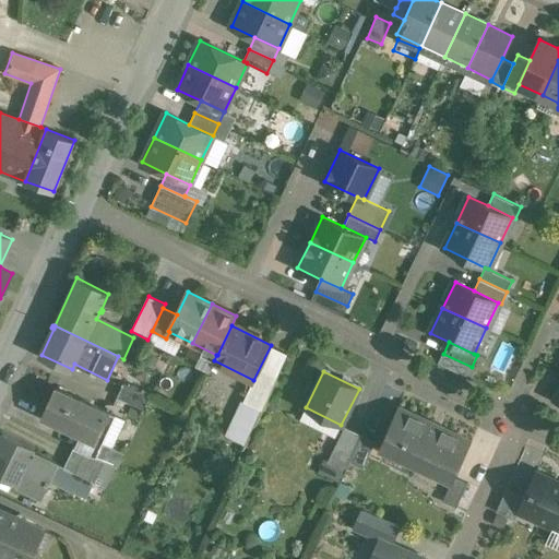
[(144,397),(121,387),(117,396),(140,407),(144,397)]
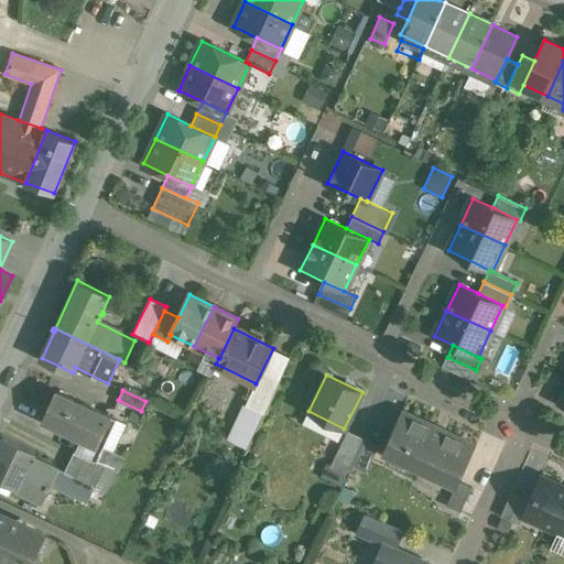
[(270,400),(252,391),(246,404),(263,413),(270,400)]
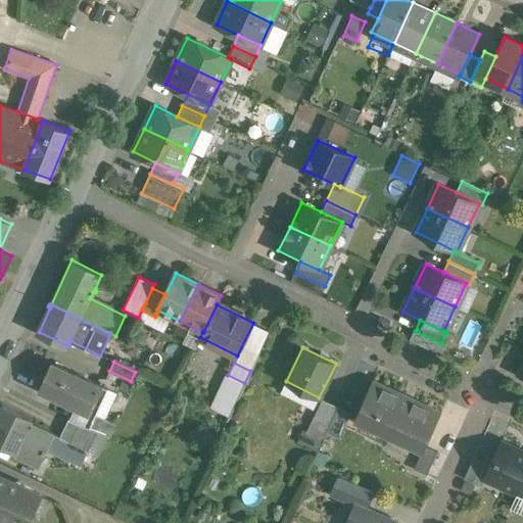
[(102,387),(52,364),(39,390),(75,408),(90,414),(91,412),(102,387)]
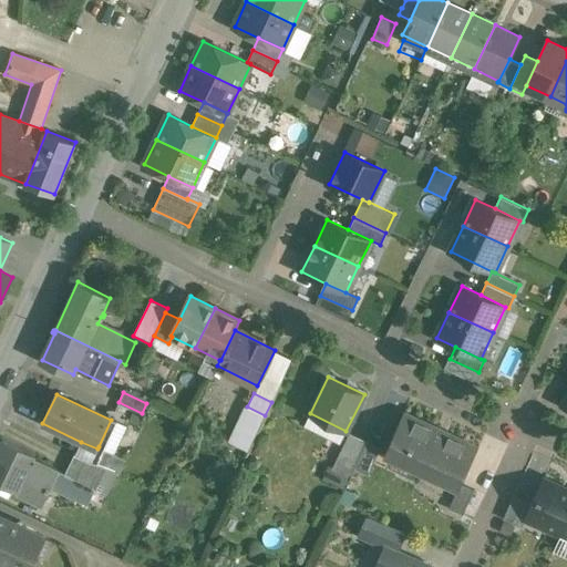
[(142,413),(119,402),(114,411),(137,423),(142,413)]
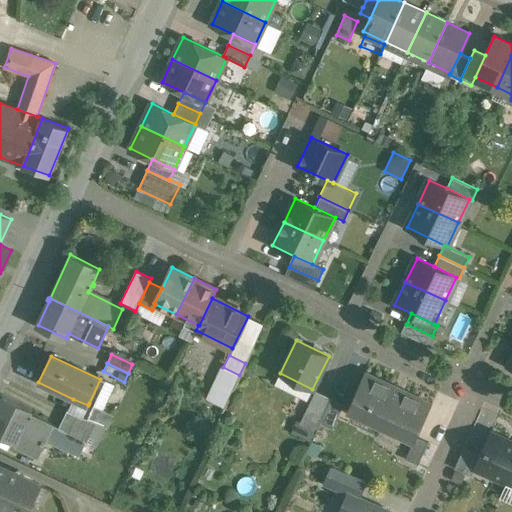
[(239,375),(223,367),(208,399),(217,403),(225,407),(239,375)]
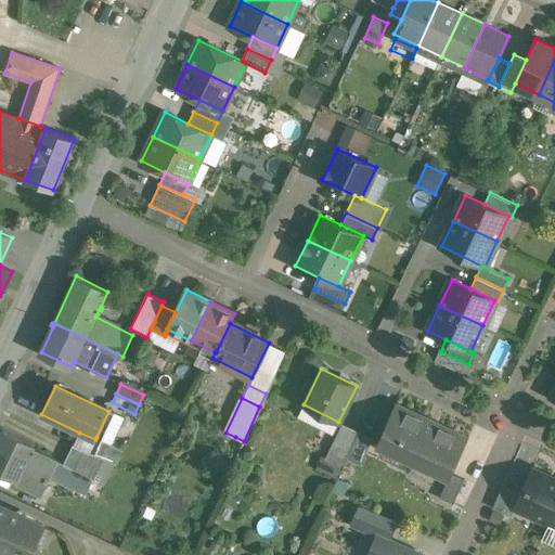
[(467,438),(436,423),(426,417),(425,418),(396,404),(376,444),(396,454),(399,449),(414,456),(410,463),(412,464),(415,457),(430,464),(428,468),(448,478),(450,474),(467,438)]
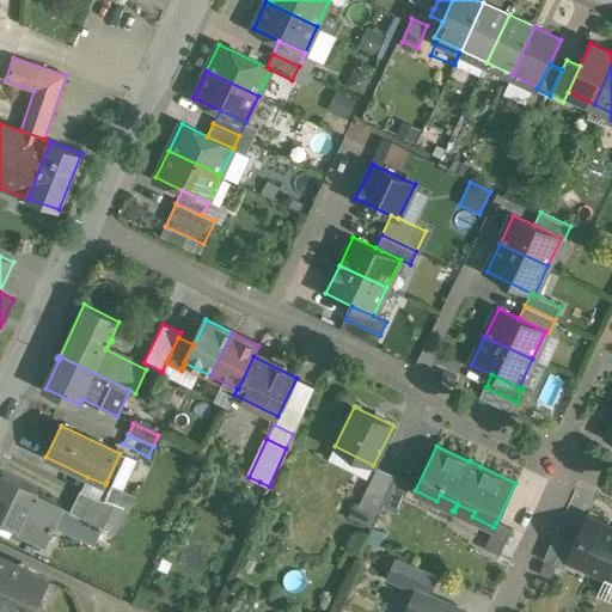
[(395,476),(377,467),(363,496),(380,506),(395,476)]
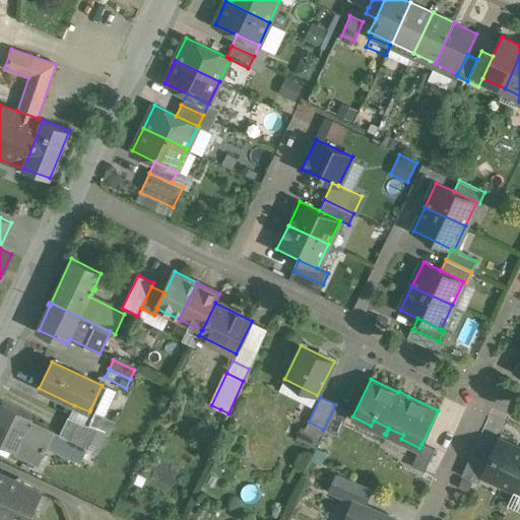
[(33,416),(3,403),(0,409),(0,441),(41,461),(54,433),(30,421),(33,416)]
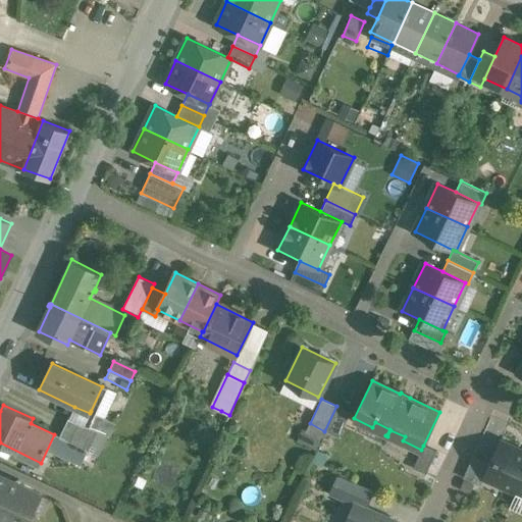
[(337,406),(326,431),(338,437),(351,412),(337,406)]
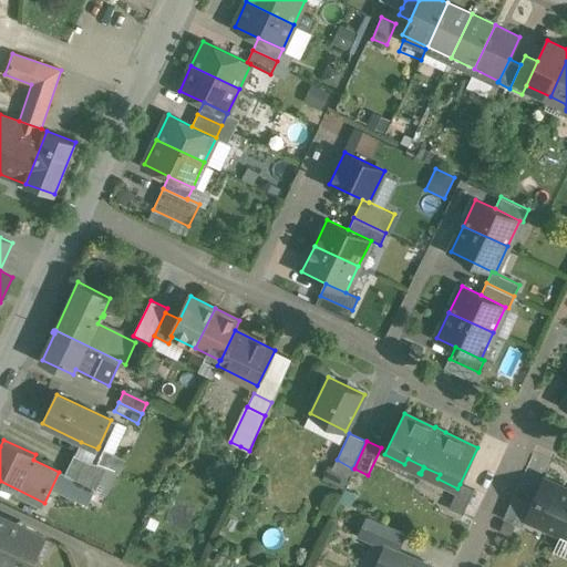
[(112,453),(99,446),(98,449),(81,442),(76,452),(106,466),(112,453)]
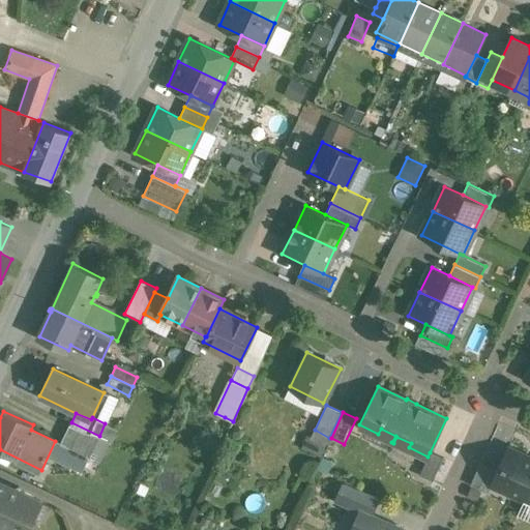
[(99,436),(71,422),(61,443),(89,457),(99,436)]
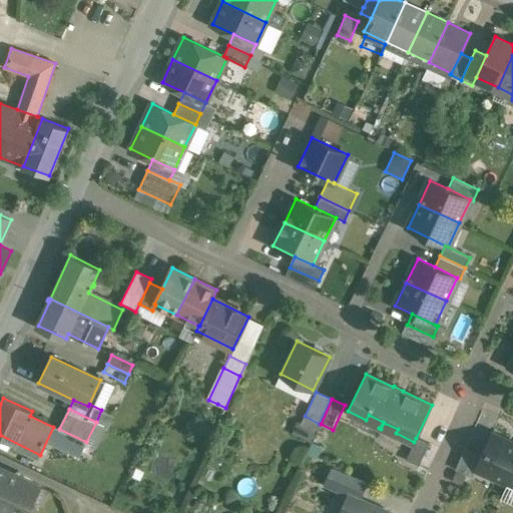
[(512,443),(493,434),(494,433),(492,432),(482,455),(475,471),(476,472),(479,465),(492,471),(489,476),(505,483),(504,485),(506,485),(512,469),(512,443)]
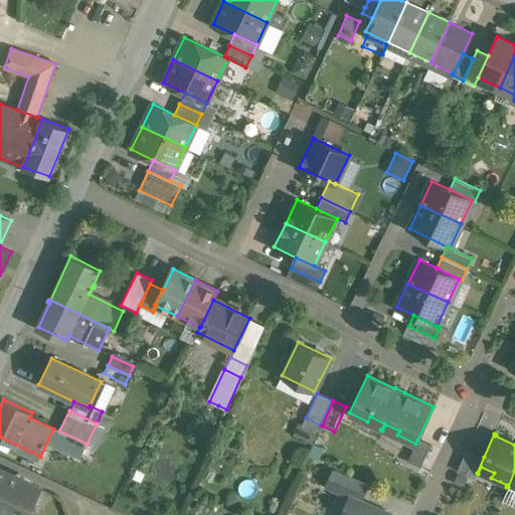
[(430,446),(417,440),(415,444),(406,462),(419,468),(430,446)]
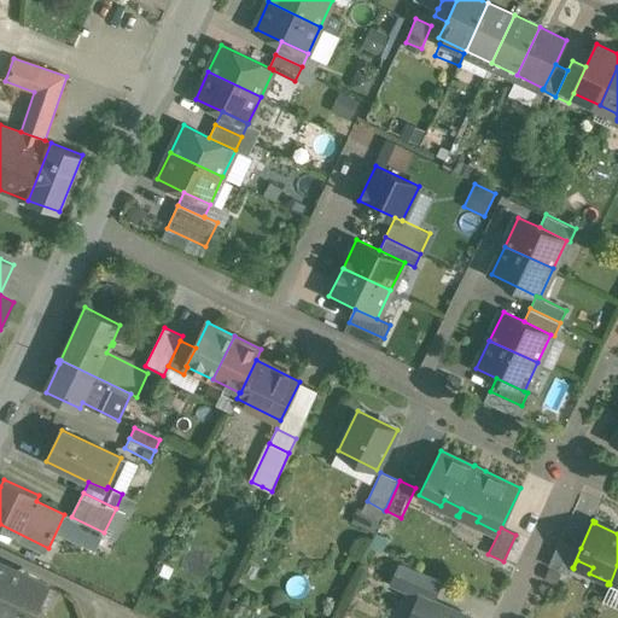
[(581,548),(560,538),(548,566),(564,572),(567,565),(572,567),(581,548)]
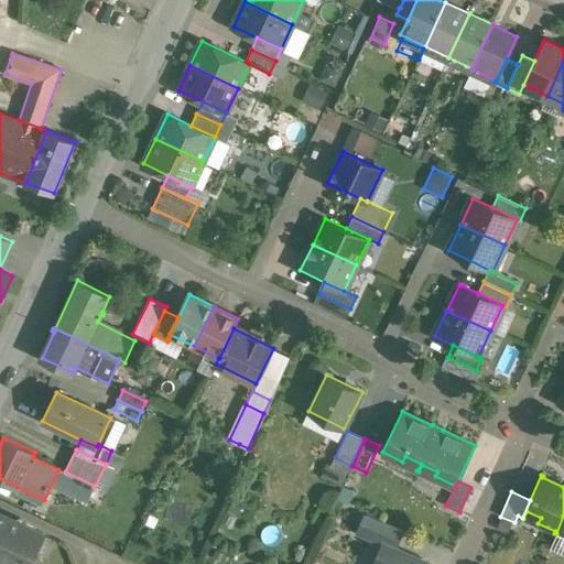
[(360,531),(402,545),(409,525),(367,511),(360,531)]
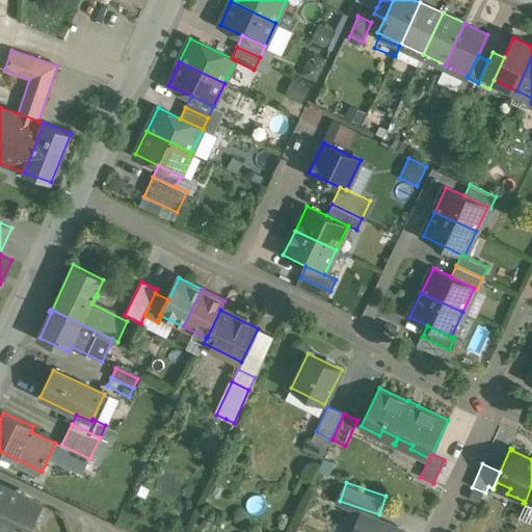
[(0,531),(28,531),(42,503),(0,483),(0,531)]
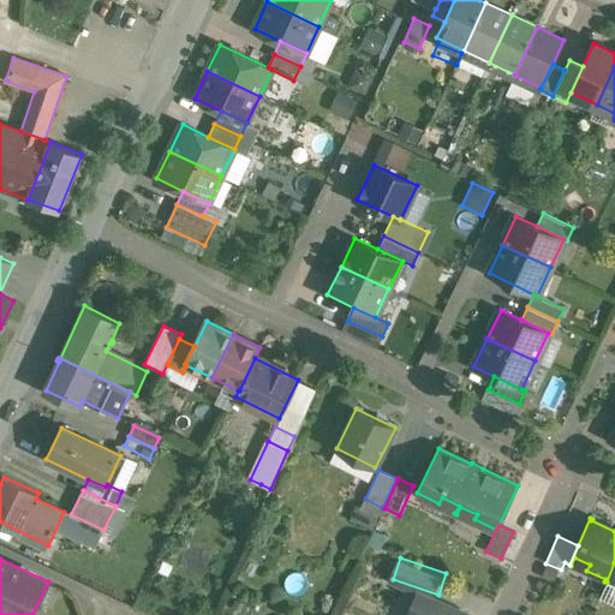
[(466,614),(467,614),(419,592),(408,614),(466,614)]
